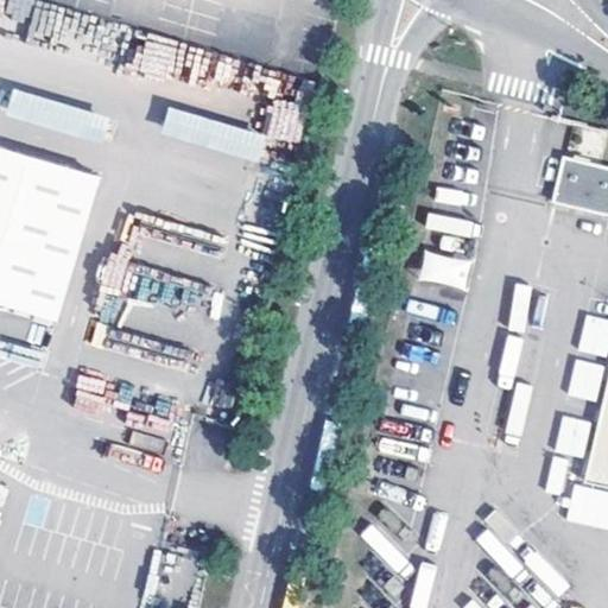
[(0,0),(0,607),(198,607),(323,87),(27,0),(0,0)]
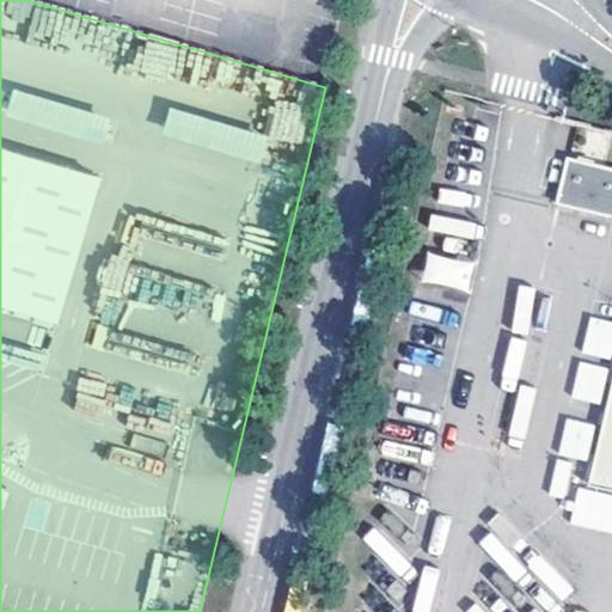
[(611,215),(611,167),(569,157),(558,202),(611,215)]
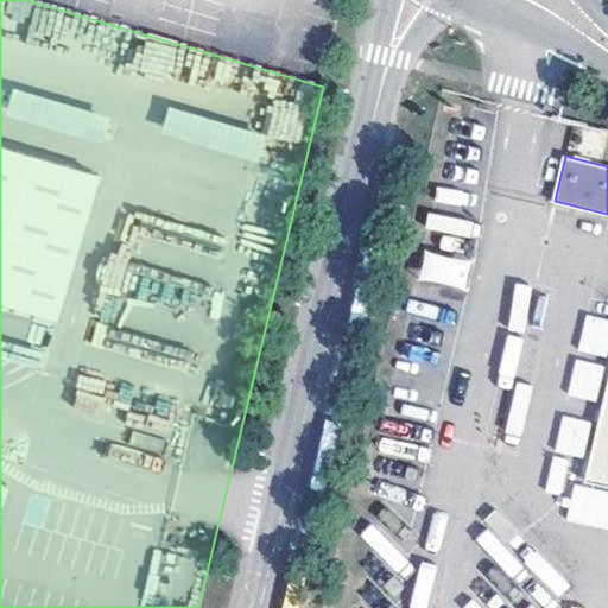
[(606,355),(607,343),(607,320),(586,315),(578,349),(606,355)]
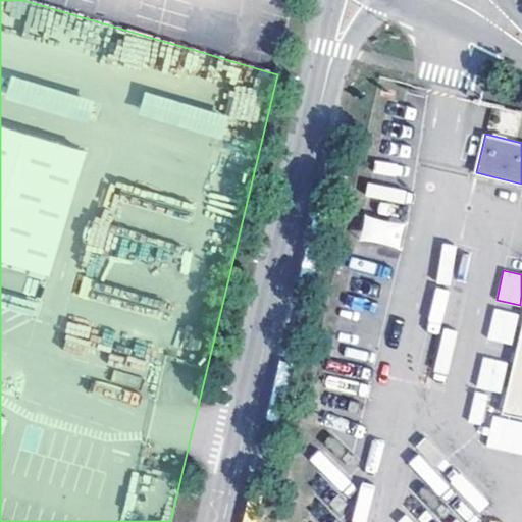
[(487,338),(512,344),(519,315),(494,309),(487,338)]
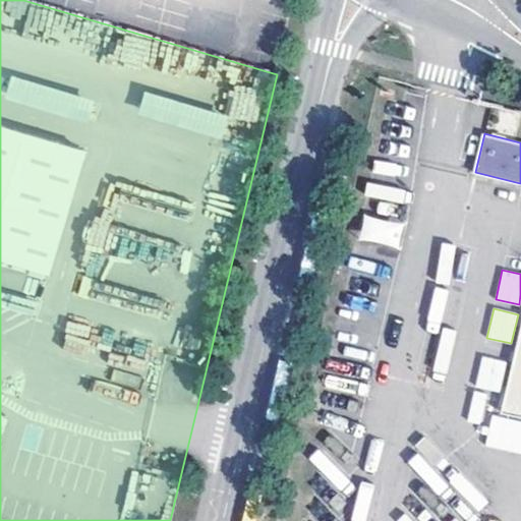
[(520,520),(520,340),(505,412),(520,415),(520,520)]
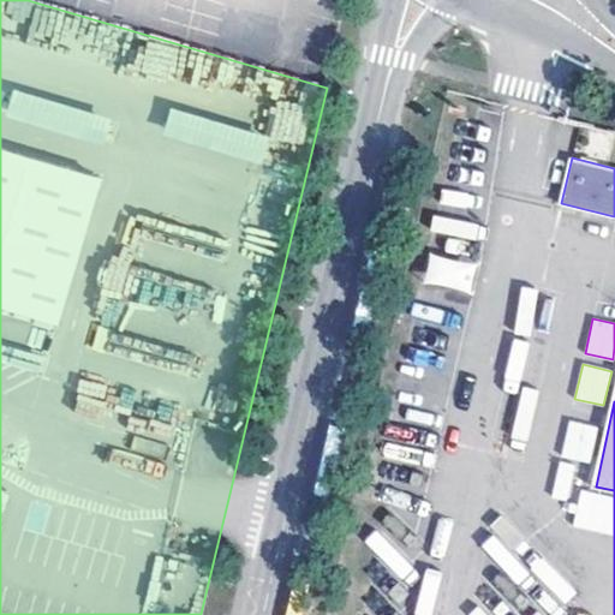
[(569,422),(561,457),(589,463),(597,428),(569,422)]
